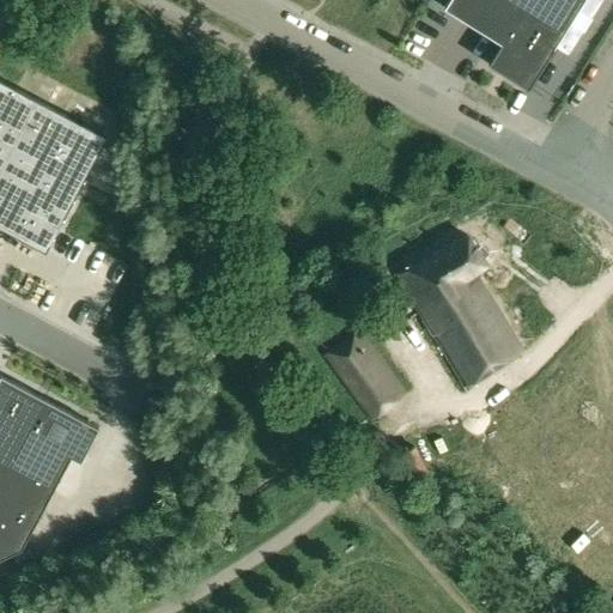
[(517,82),(528,89),(583,0),(448,0),(443,7),(501,43),(489,64),(490,65),(491,62),(520,79),(517,82)]
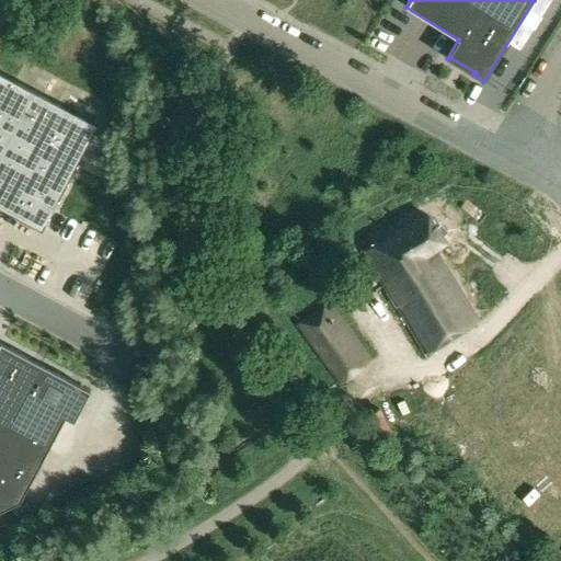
[(0,75),(0,209),(45,233),(100,126),(0,75)]
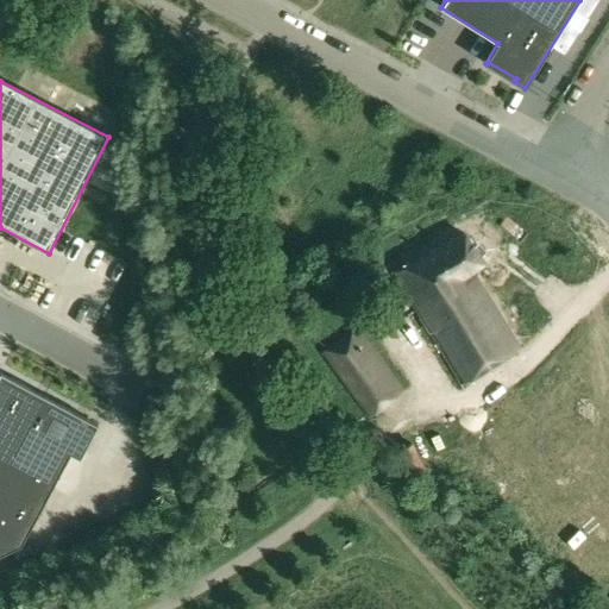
[(395,274),(428,328),(487,293),(478,278),(481,277),(475,268),(483,262),(465,234),(395,274)]
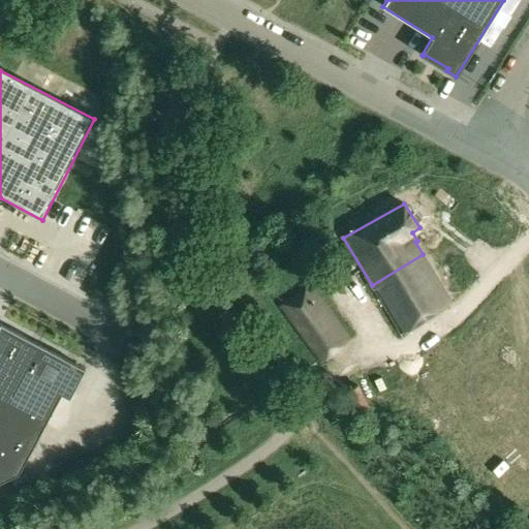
[(450,302),(423,254),(372,285),(400,331),(450,302)]
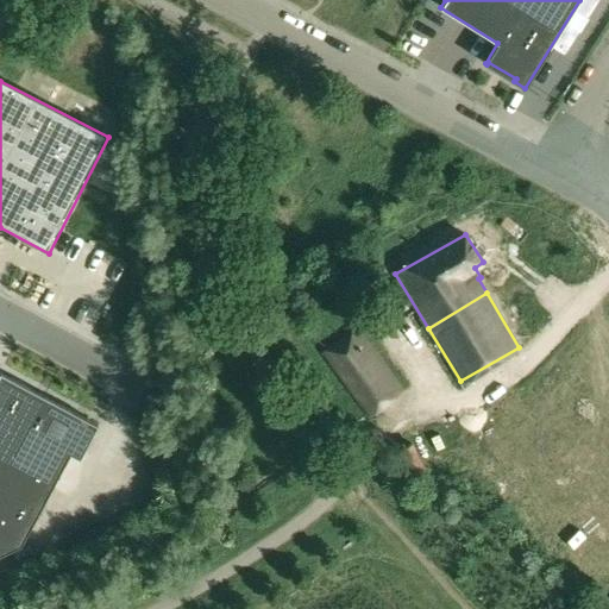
[(356,328),(322,353),(369,416),(401,390),(356,328)]
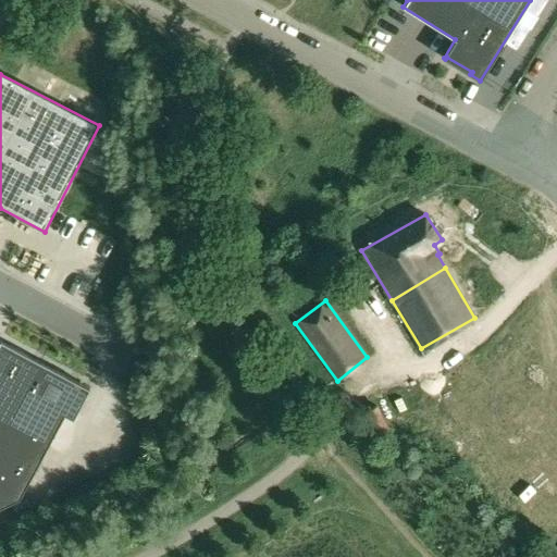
[(89,387),(0,339),(0,506),(20,497),(64,413),(73,419),(89,387)]
